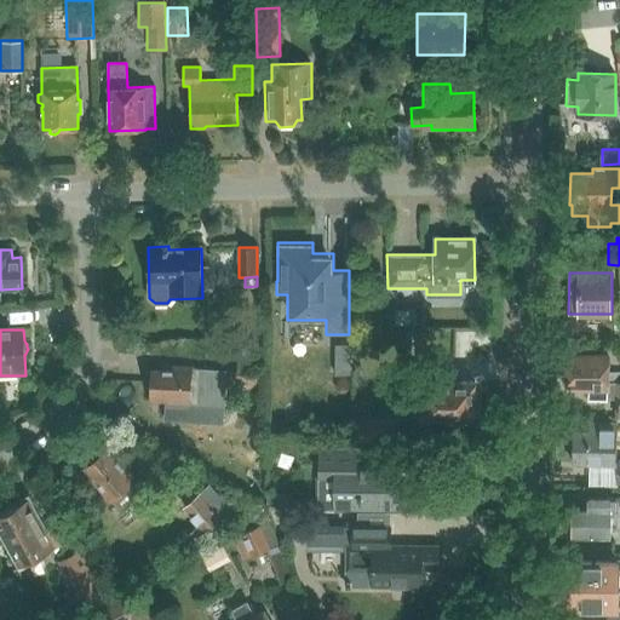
[(253,336),(253,342),(256,342),(254,346),(264,346),(264,340),(263,340),(263,337),(253,336)]
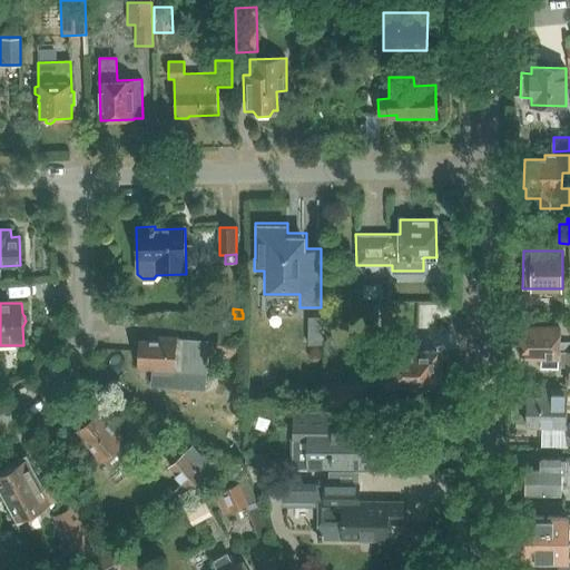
[(308,316),(307,345),(324,345),(324,317),(308,316)]
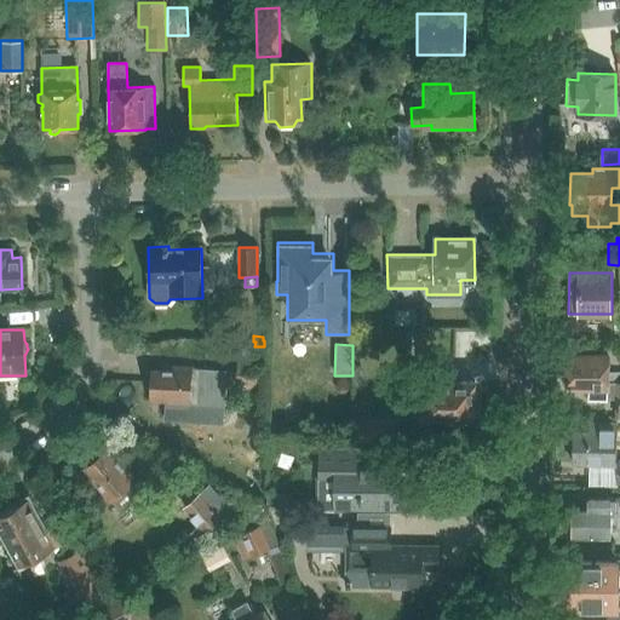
[(568,388),(587,388),(587,391),(589,400),(607,400),(608,397),(615,399),(615,418),(619,418),(619,372),(608,373),(608,356),(568,355),(568,369),(562,374),(562,382),(568,386),(568,388)]
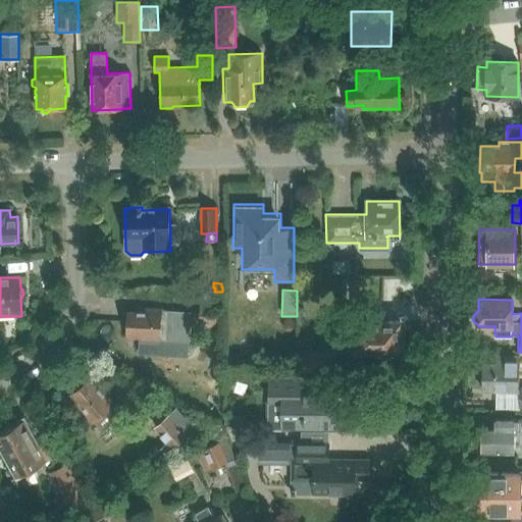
[(127,311),(126,338),(135,340),(137,336),(140,336),(139,354),(160,355),(161,338),(189,341),(190,312),(162,310),(163,308),(146,307),(145,312),(127,311)]
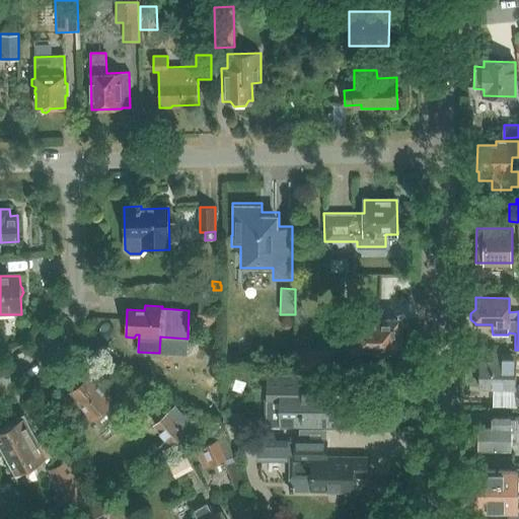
[(364,310),(341,310),(340,356),(375,357),(375,350),(397,350),(397,319),(376,319),(364,319),(364,310)]
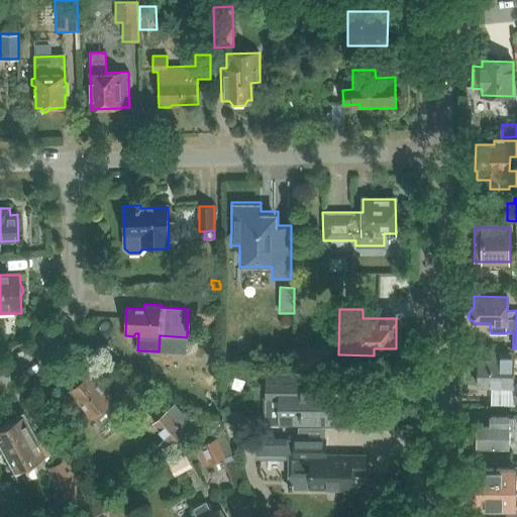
[(295,352),(295,370),(322,370),(322,352),(295,352)]
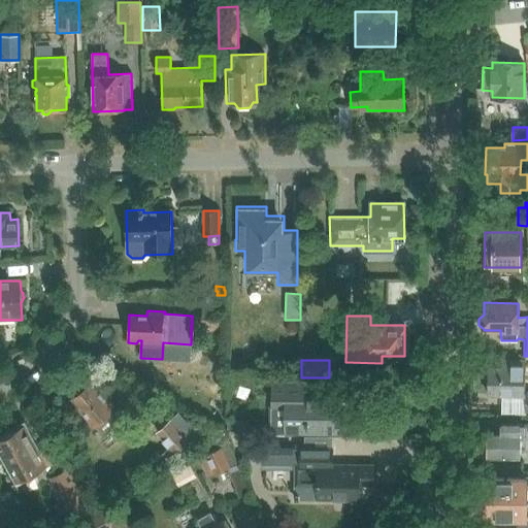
[(487,394),(525,395),(525,360),(501,360),(501,369),(488,368),(487,394)]
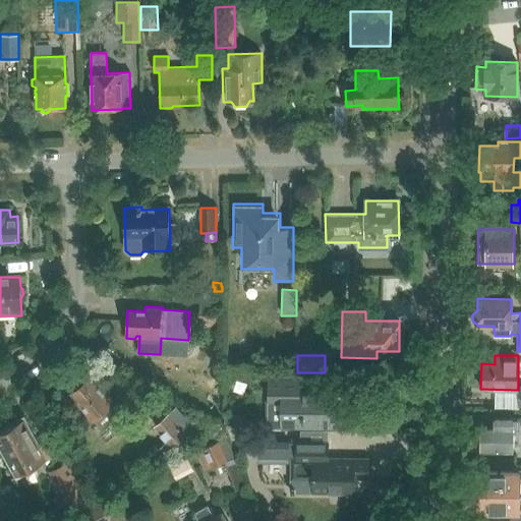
[(71,393),(85,410),(82,413),(90,421),(91,420),(93,422),(95,421),(102,430),(112,421),(119,429),(129,421),(91,377),(71,393)]
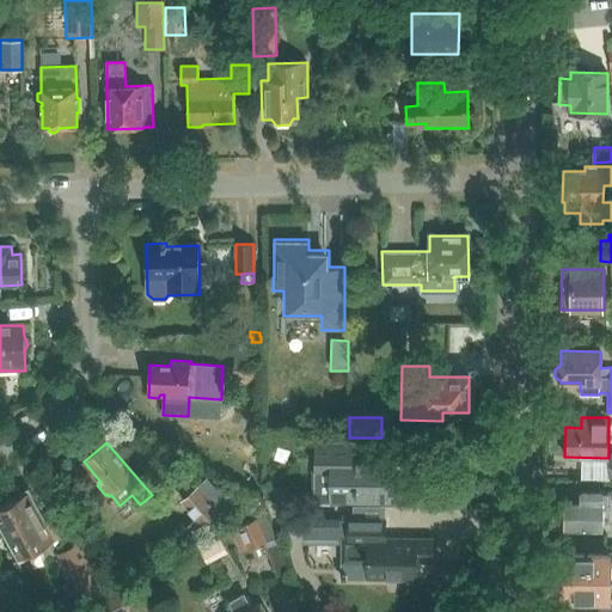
[(342,502),(385,502),(417,502),(417,485),(387,485),(387,461),(352,461),(352,444),(314,442),(314,461),(314,501),(342,502)]
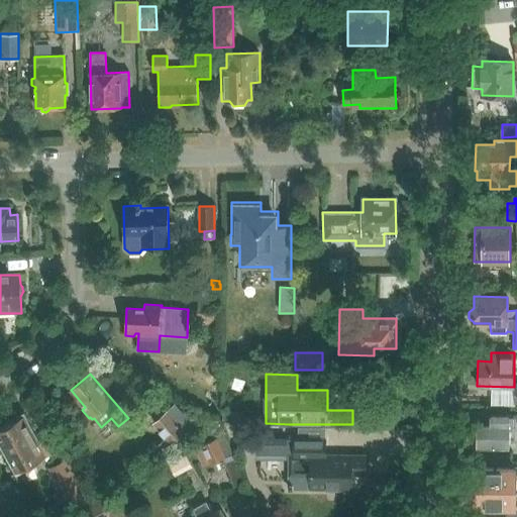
[(152,424),(165,438),(173,446),(194,427),(197,424),(187,412),(183,415),(175,405),(152,424)]
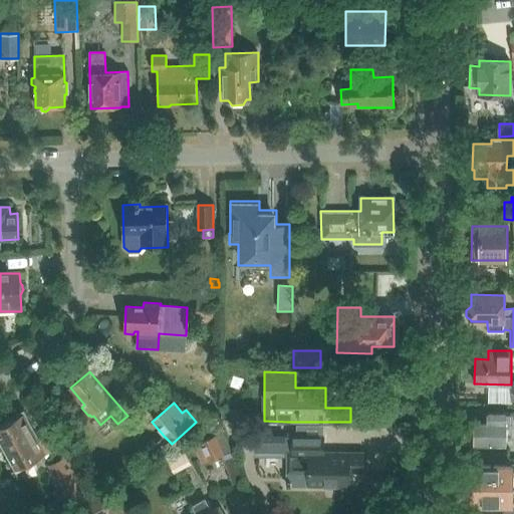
[(222,410),(221,421),(237,421),(238,410),(222,410)]
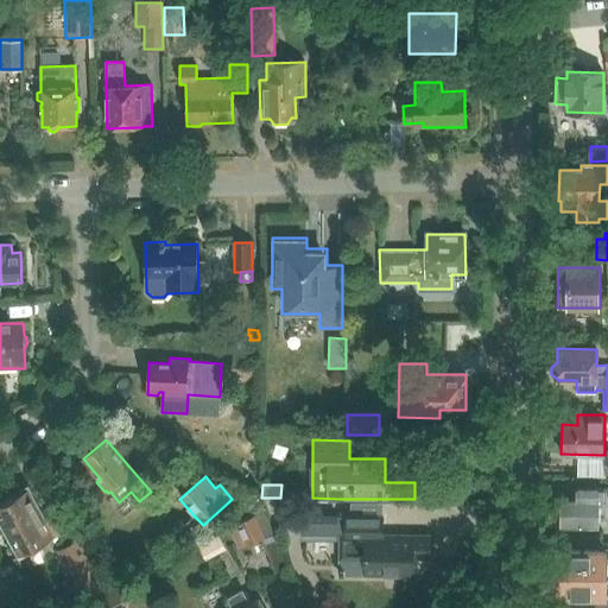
[(600,525),(600,504),(605,504),(605,489),(600,489),(600,488),(577,488),(576,498),(561,498),(561,506),(556,511),(555,518),(561,521),(561,524),(600,525)]
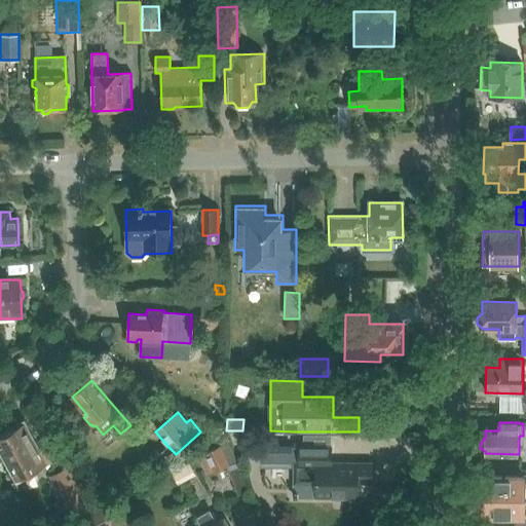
[(0,447),(5,457),(19,481),(53,462),(45,447),(38,450),(23,423),(0,436),(0,447)]
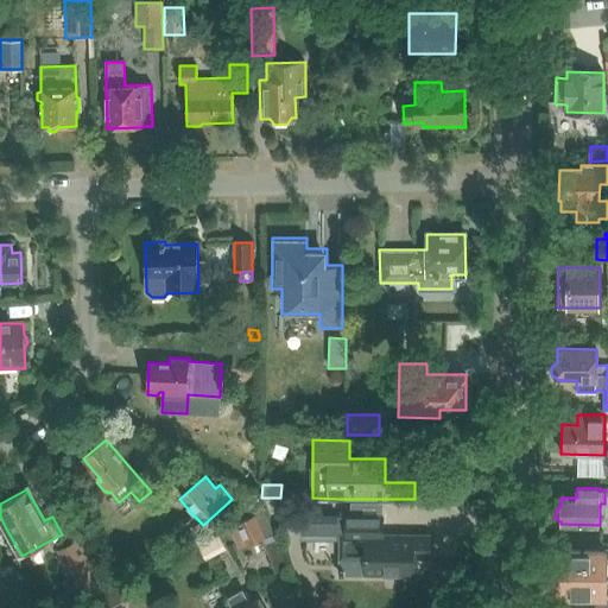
[(229,526),(239,548),(266,537),(254,514),(229,526)]
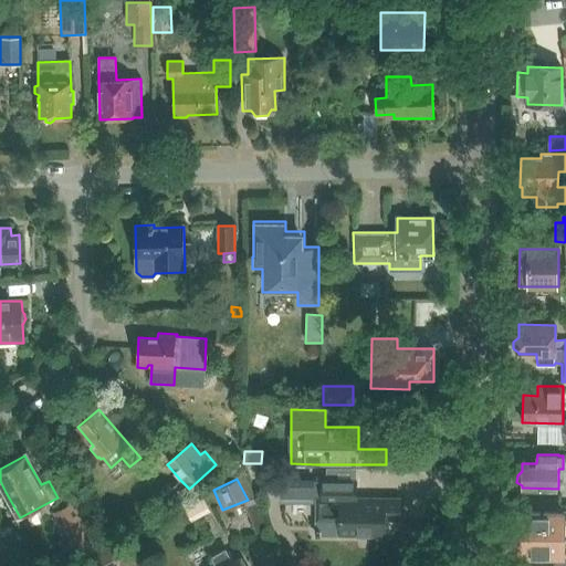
[(194,494),(180,480),(161,498),(174,512),(194,494)]
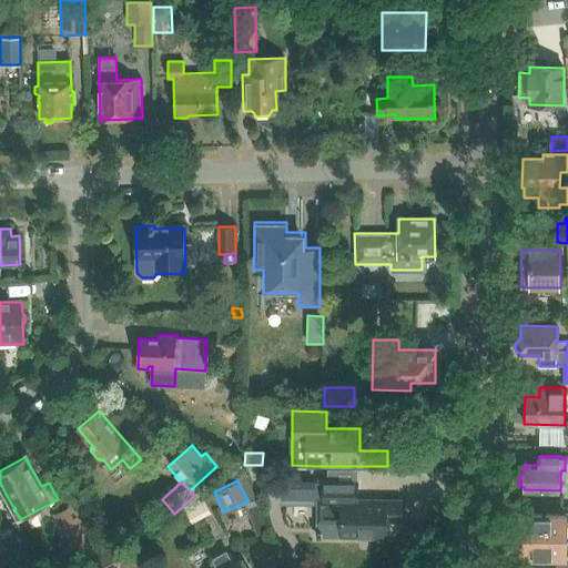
[(280,503),(315,504),(315,514),(320,514),(320,523),(342,523),(342,537),(386,537),(386,520),(401,521),(401,500),(357,500),(357,484),(325,484),(321,484),(321,485),(313,485),(313,484),(280,483),(280,503)]
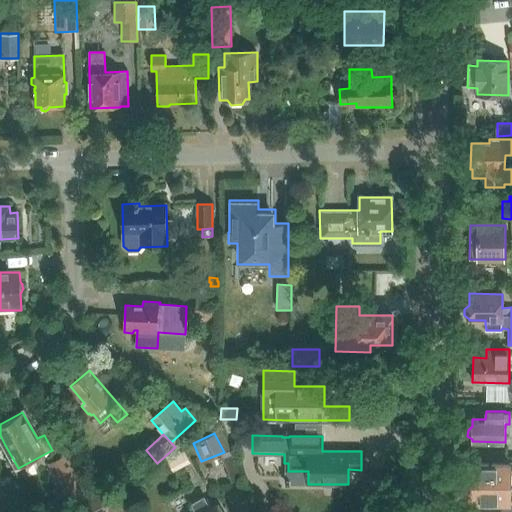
[(166,457),(173,471),(190,462),(183,449),(166,457)]
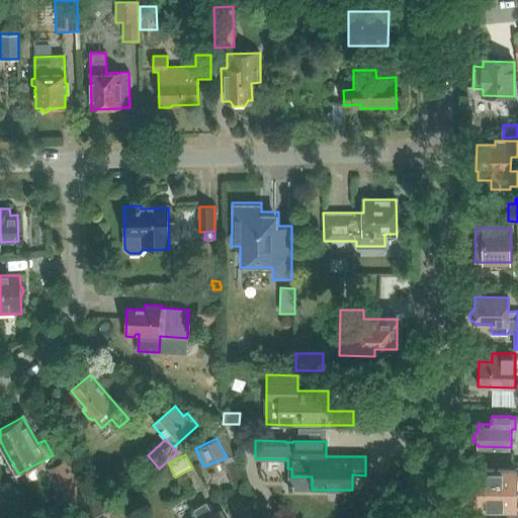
[(69,459),(50,469),(70,506),(88,496),(79,479),(69,459)]
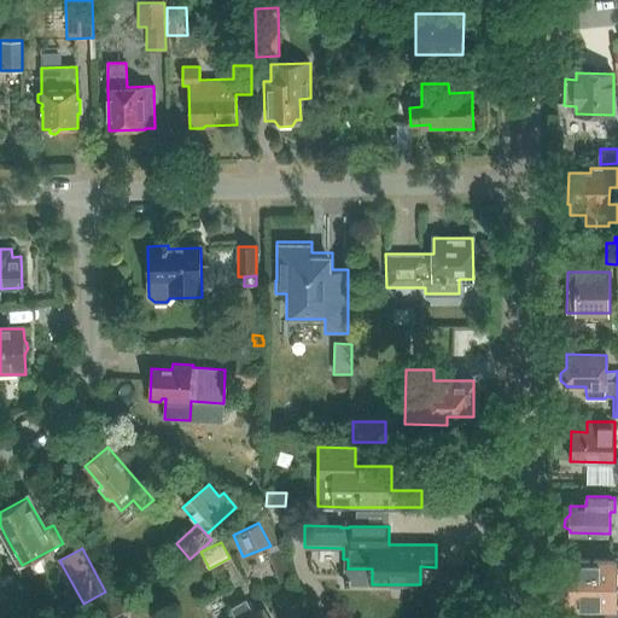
[(617,557),(573,557),(573,563),(564,563),(564,569),(558,569),(557,586),(564,586),(564,602),(577,602),(577,608),(614,608),(614,610),(617,608),(617,557)]
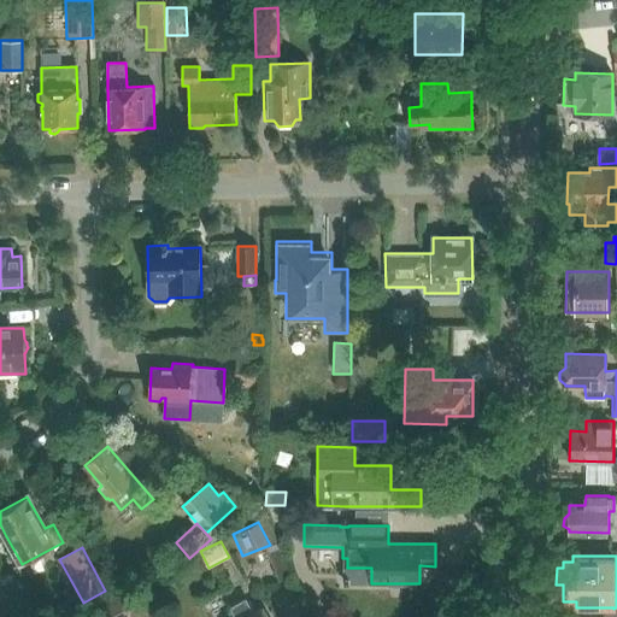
[(0,616),(13,616),(0,588),(0,616)]
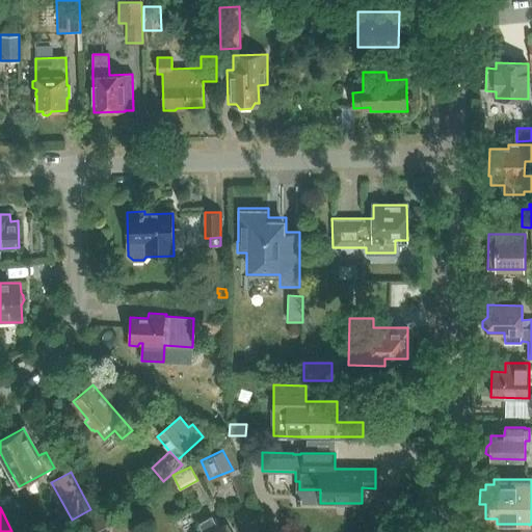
[(106,511),(81,525),(83,529),(84,531),(111,531),(113,531),(131,531),(133,531),(122,509),(109,516),(106,511)]
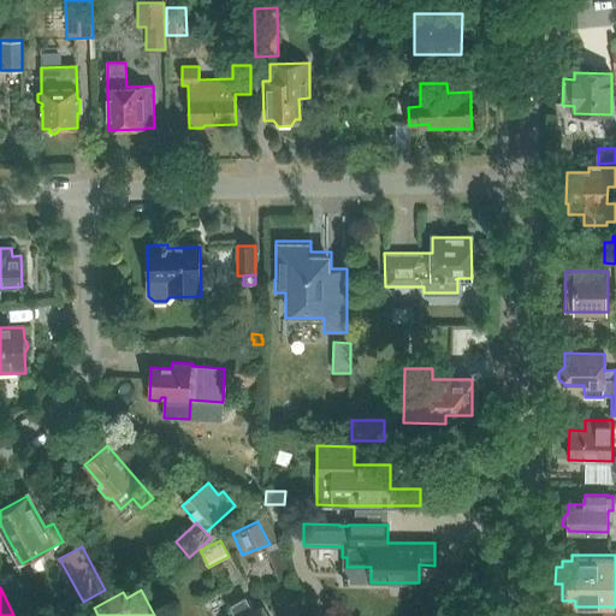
[(265,615),(261,610),(254,614),(246,598),(230,606),(235,615),(265,615)]
